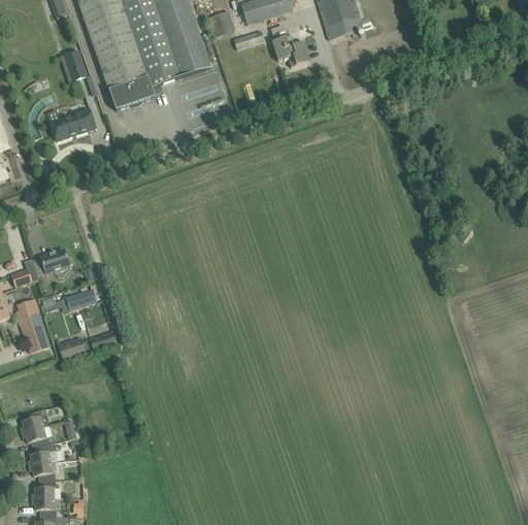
[(76,0),(108,90),(109,90),(117,110),(156,97),(154,92),(162,89),(161,84),(210,67),(207,57),(188,0),(76,0)]
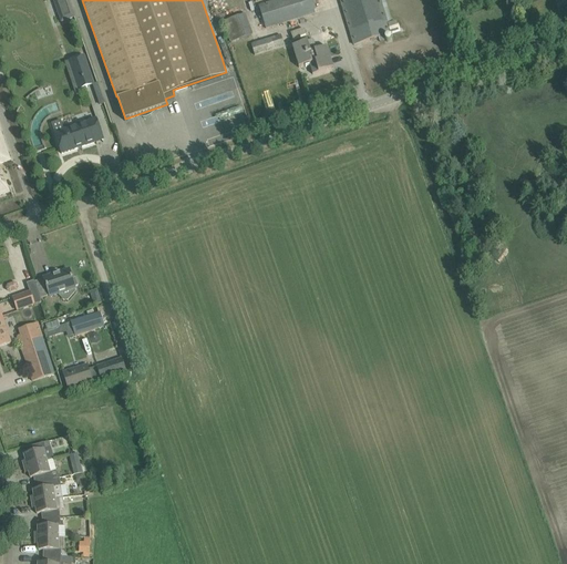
[(317,10),(313,0),(266,0),(258,2),(266,27),(317,10)]
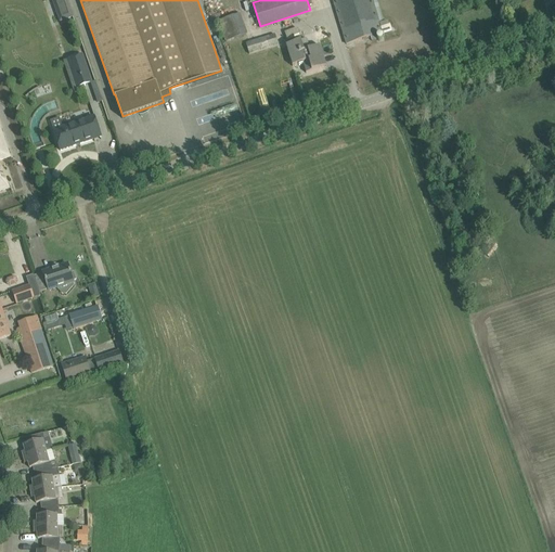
[(333,0),(346,41),(371,35),(372,38),(376,37),(375,33),(391,28),(390,23),(388,23),(387,18),(384,20),(377,0),(333,0)]
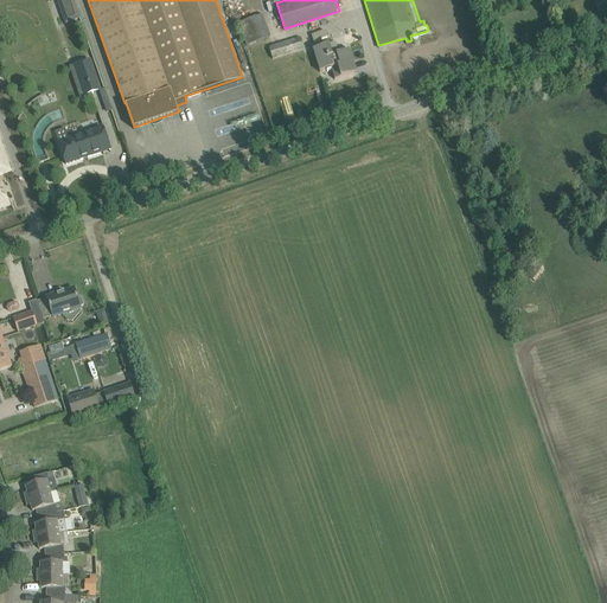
[(596,0),(601,17),(606,14),(606,0),(596,0)]
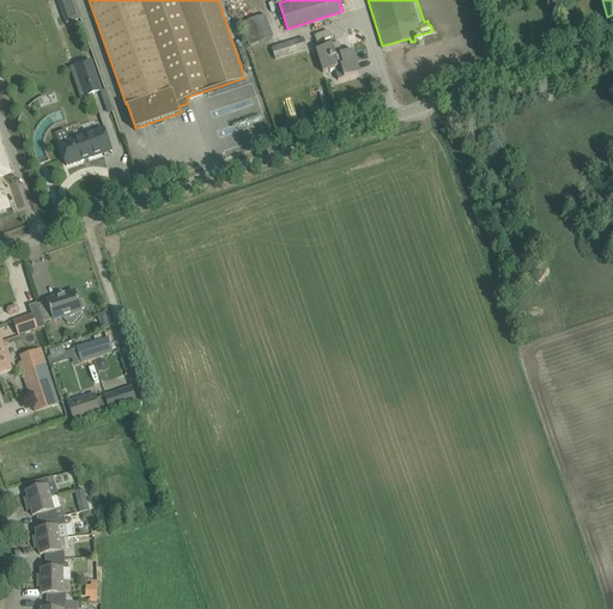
[(78,8),(73,10),(87,53),(93,52),(78,8)]
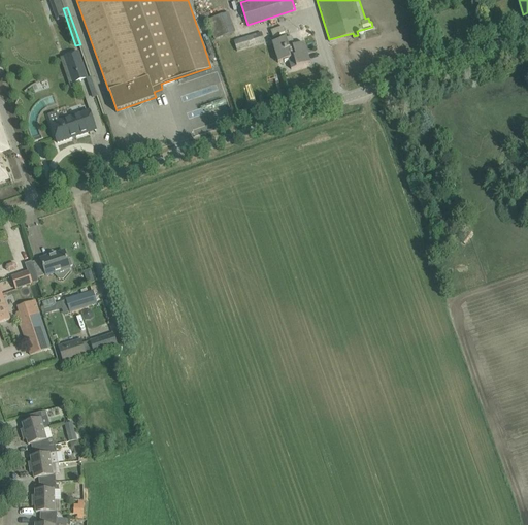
[(229,10),(208,18),(215,37),(235,30),(229,10)]
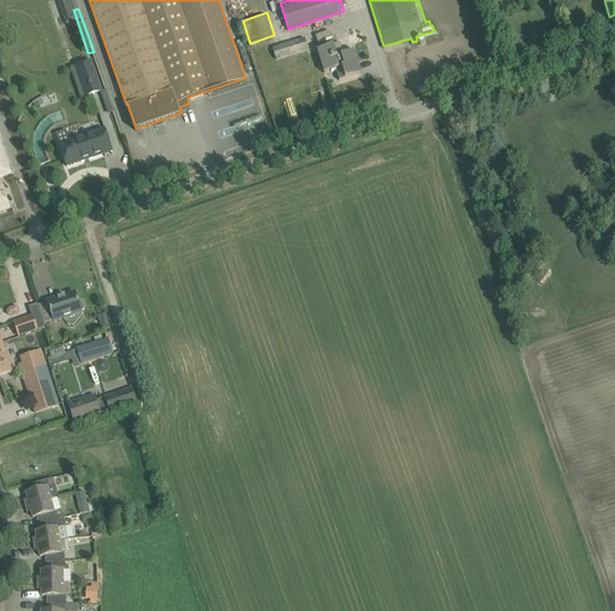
[(309,47),(304,35),(272,45),(276,58),(309,47)]
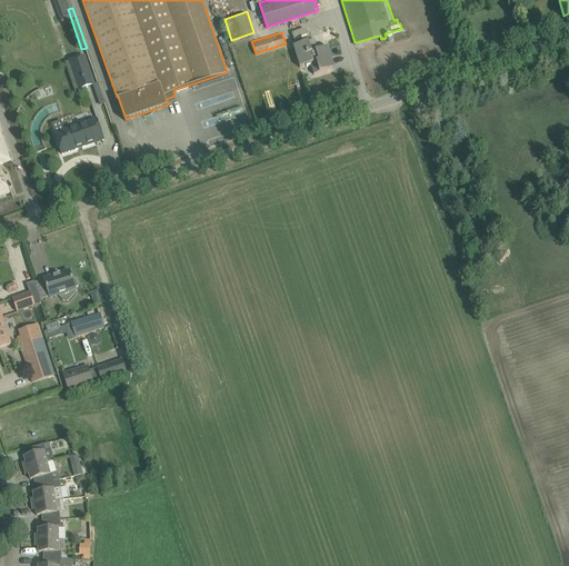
[(313,72),(335,66),(328,45),(318,48),(315,38),(293,45),(300,66),(307,63),(307,65),(311,63),(310,62),(312,61),(315,71),(313,71),(313,72)]
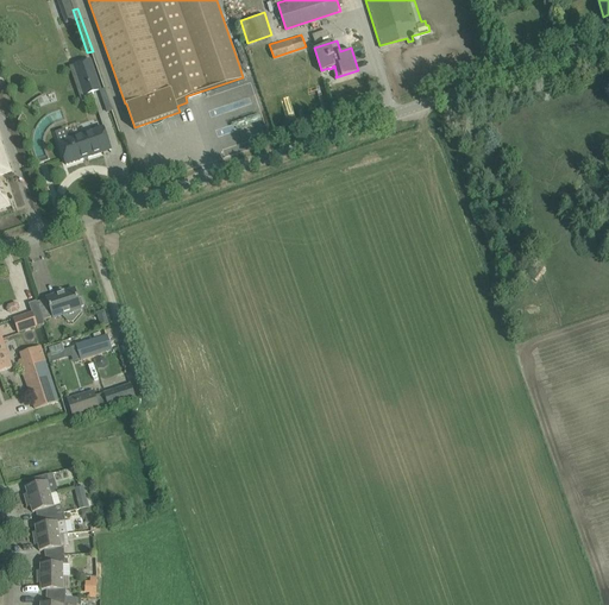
[(83,95),(102,88),(92,57),(73,63),(83,95)]
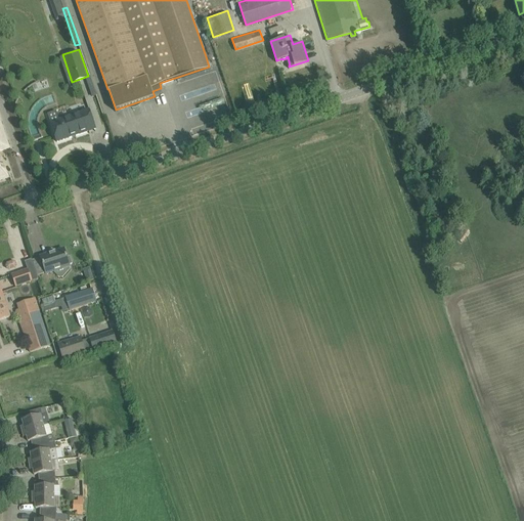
[(50,121),(56,139),(95,127),(89,109),(59,118),(56,109),(48,112),(50,121)]
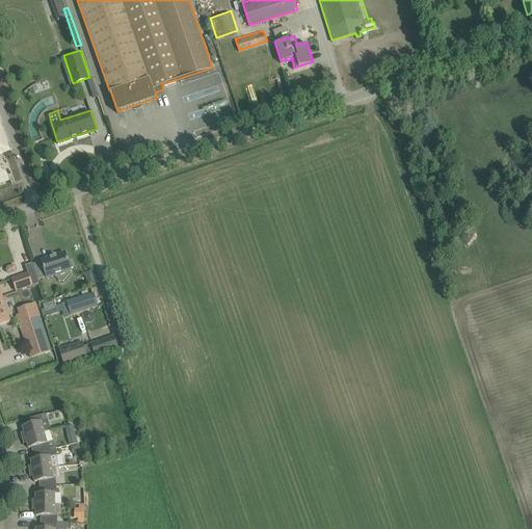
[(0,180),(7,178),(0,155),(0,150),(8,148),(0,121),(0,180)]
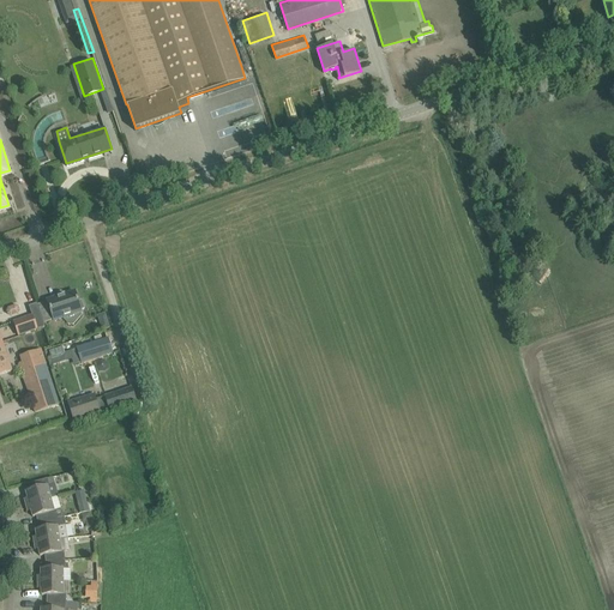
[(541,283),(551,270),(546,266),(536,279),(541,283)]
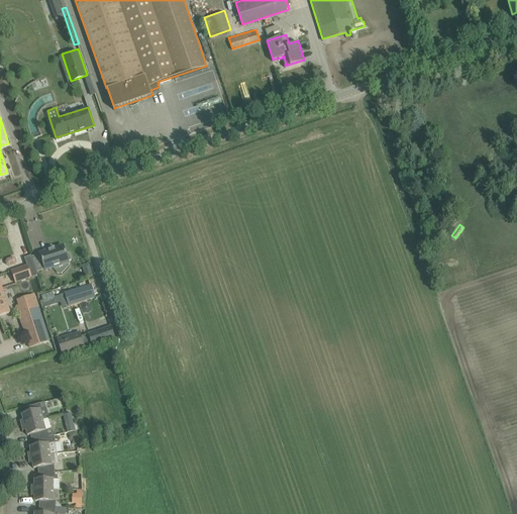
[(56,246),(55,244),(47,246),(48,248),(39,251),(45,268),(69,261),(69,259),(71,258),(69,251),(67,251),(64,243),(56,246)]
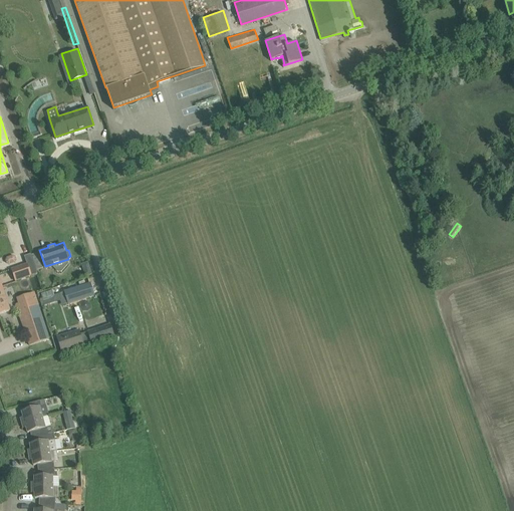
[(9,262),(18,259),(15,252),(7,255),(9,262)]
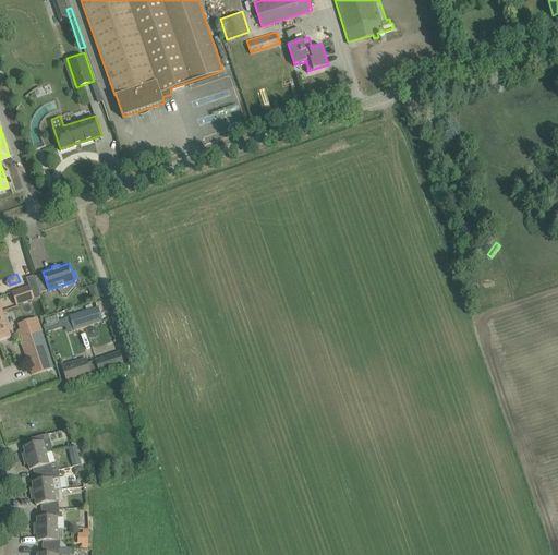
[(98,281),(91,284),(95,297),(102,294),(98,281)]
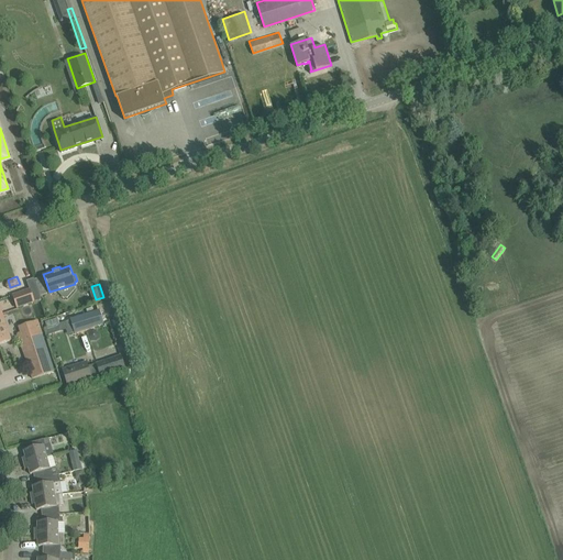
[(30,287),(13,294),(18,306),(34,300),(30,287)]
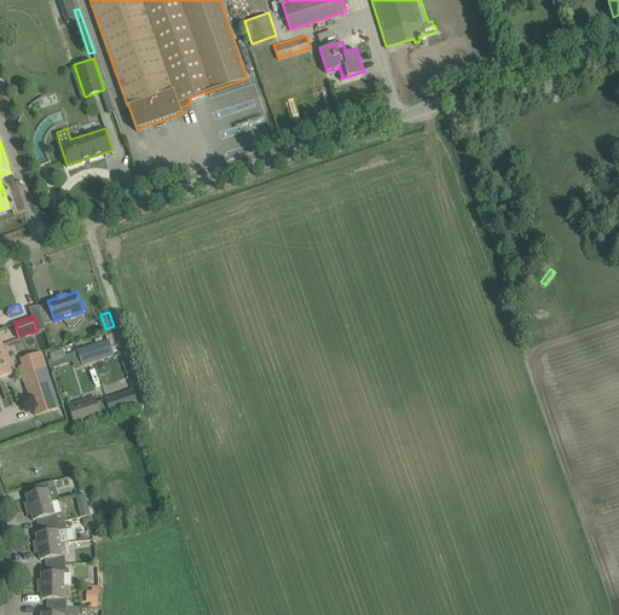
[(0,375),(12,371),(9,360),(3,342),(0,336),(0,375)]
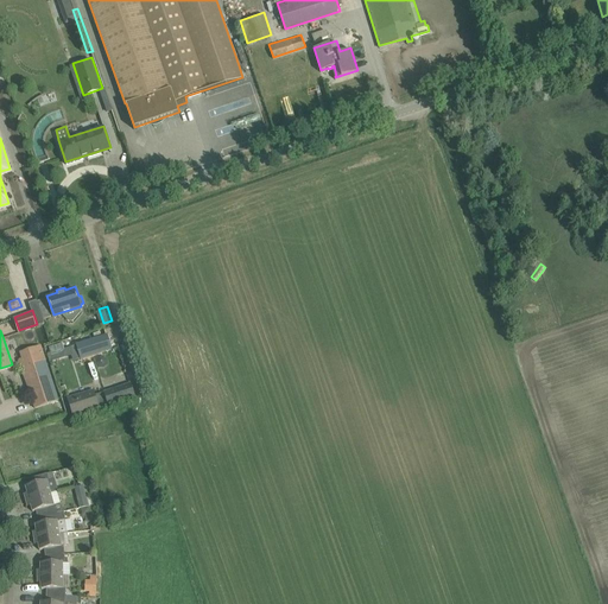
[(108,335),(86,341),(78,343),(82,356),(112,348),(108,335)]
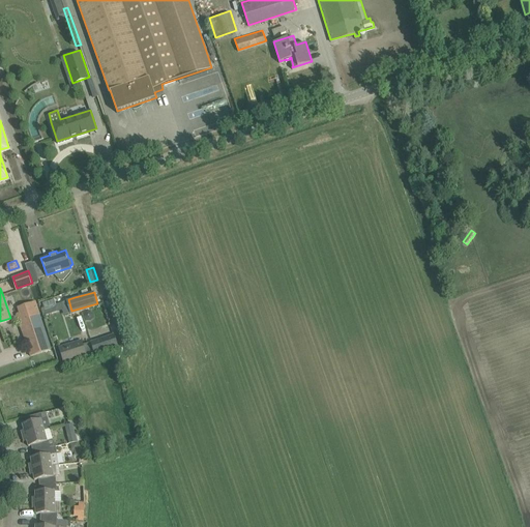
[(34,298),(15,305),(31,353),(52,346),(34,298)]
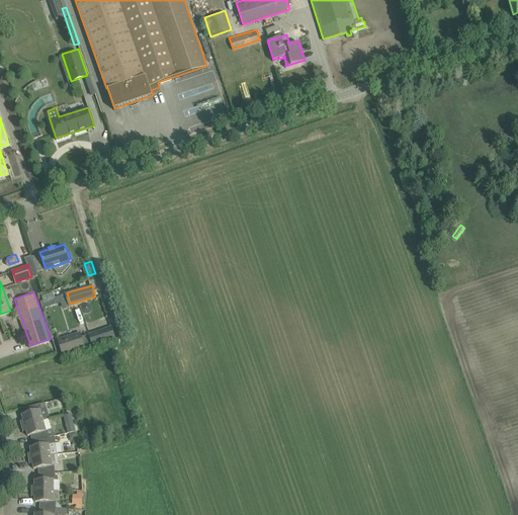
[(96,295),(102,315),(107,313),(101,293),(96,295)]
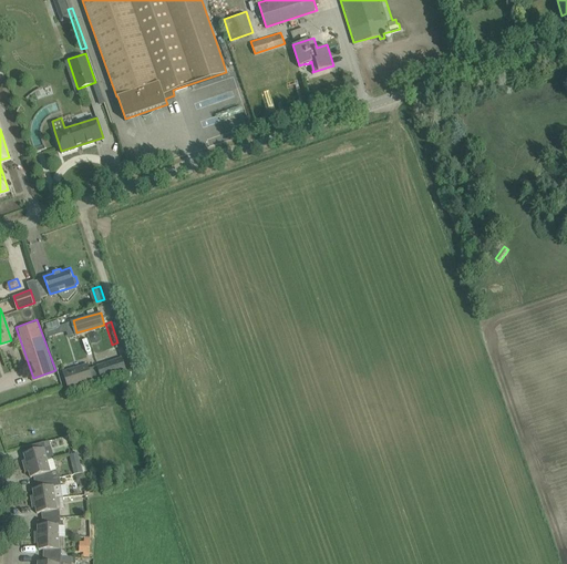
[(96,363),(96,365),(94,366),(95,370),(90,371),(92,380),(126,369),(122,355),(96,363)]
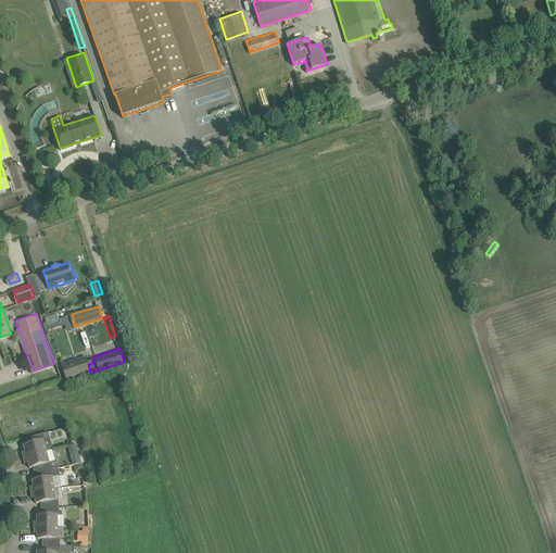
[(88,364),(86,355),(61,363),(66,380),(90,373),(88,364)]
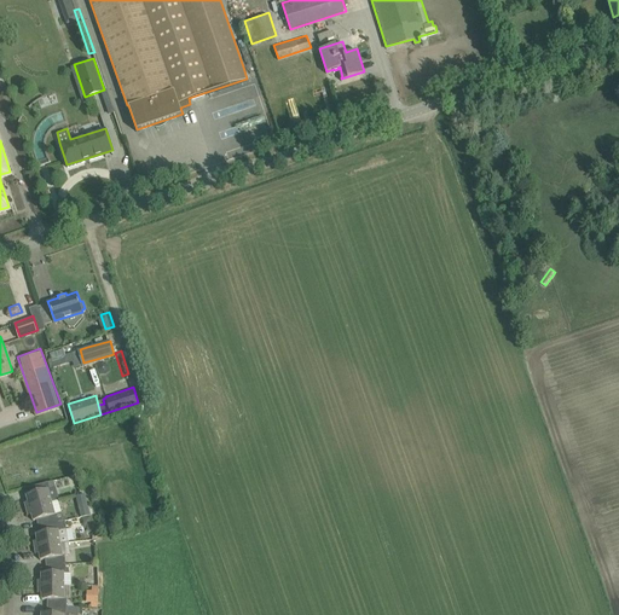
[(45,488),(27,493),(28,500),(25,502),(27,506),(51,500),(48,488),(51,487),(48,480),(42,481),(45,488)]
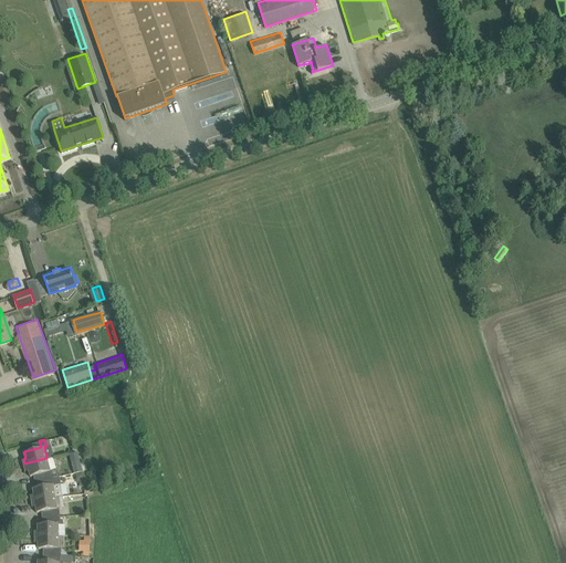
[(80,449),(72,451),(75,470),(83,469),(80,449)]
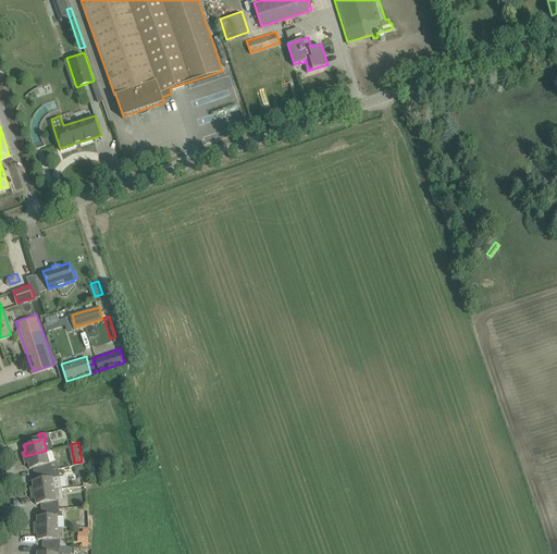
[(25,462),(28,460),(31,467),(35,466),(36,471),(57,467),(52,448),(46,451),(24,456),(25,462)]
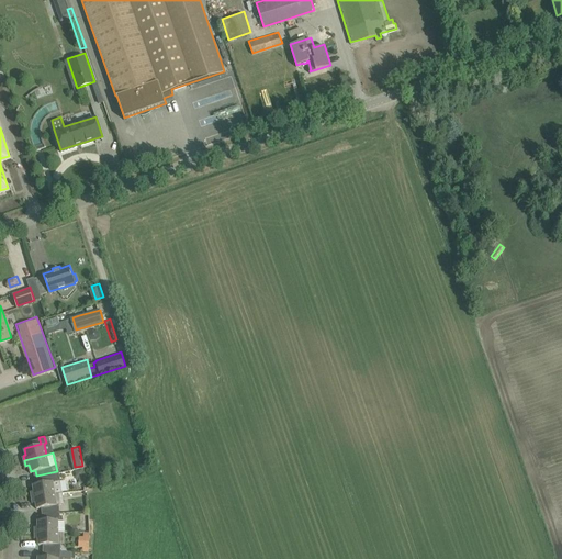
[(37,483),(33,483),(34,490),(31,490),(32,495),(55,492),(62,491),(59,471),(57,471),(36,476),(37,483)]
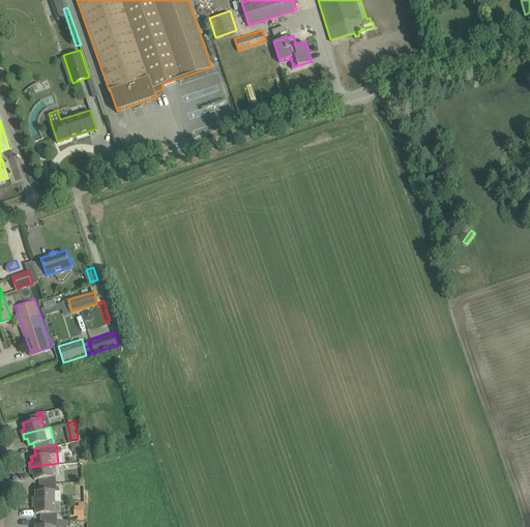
[(33,472),(34,477),(39,477),(39,484),(56,481),(56,474),(54,474),(52,464),(30,467),(31,472),(33,472)]
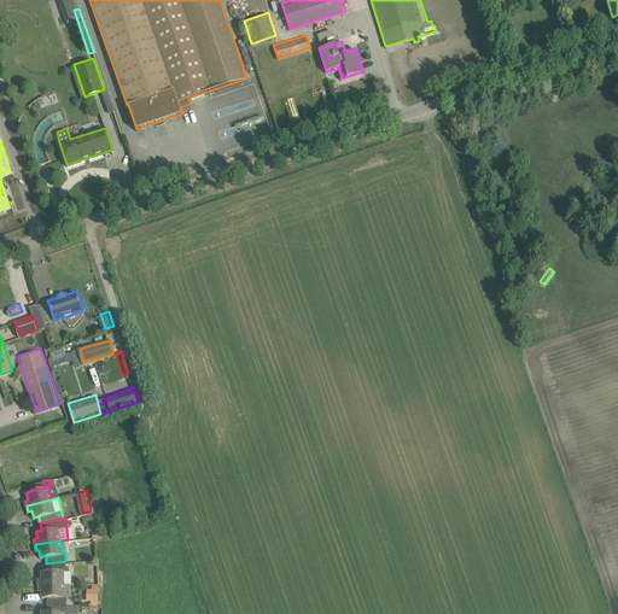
[(47,571),(41,571),(41,578),(39,578),(39,584),(71,583),(74,583),(74,569),(66,569),(65,561),(46,563),(47,571)]
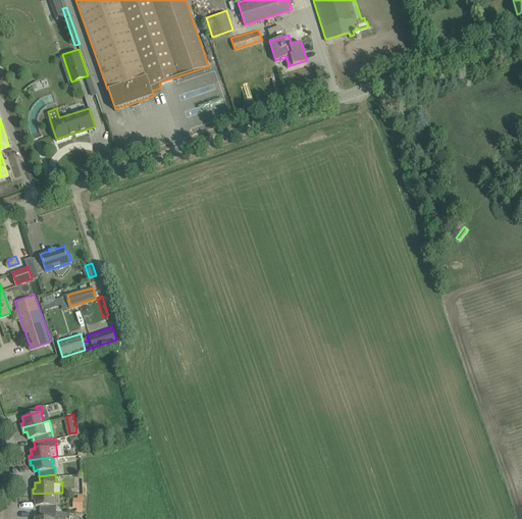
[(36,504),(40,504),(51,504),(51,510),(56,510),(56,503),(61,504),(60,492),(33,494),(33,498),(36,498),(36,504)]
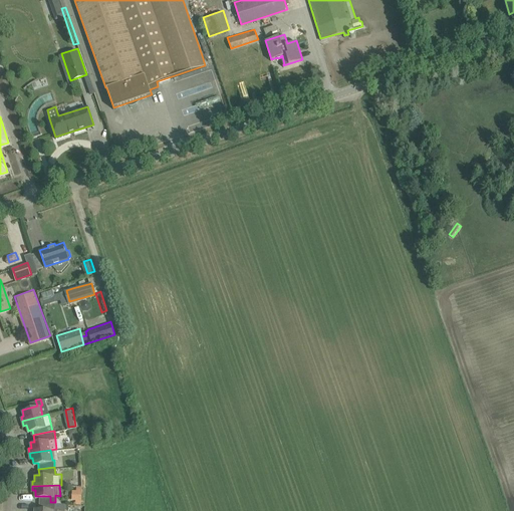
[(75,490),(72,489),(71,499),(75,499),(75,503),(80,503),(81,503),(81,486),(76,486),(75,490)]
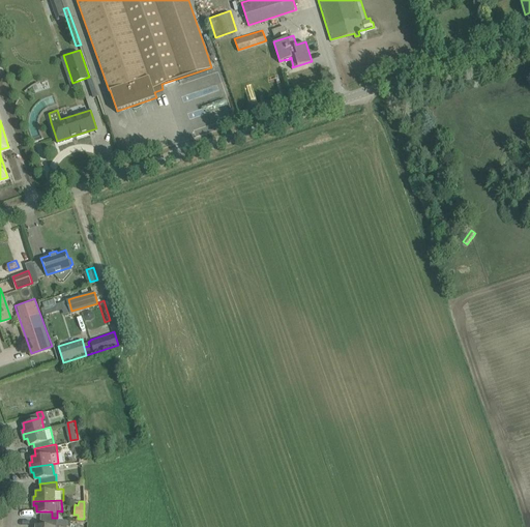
[(40,524),(36,524),(35,526),(61,526),(67,526),(67,519),(57,518),(52,518),(40,518),(40,524)]
